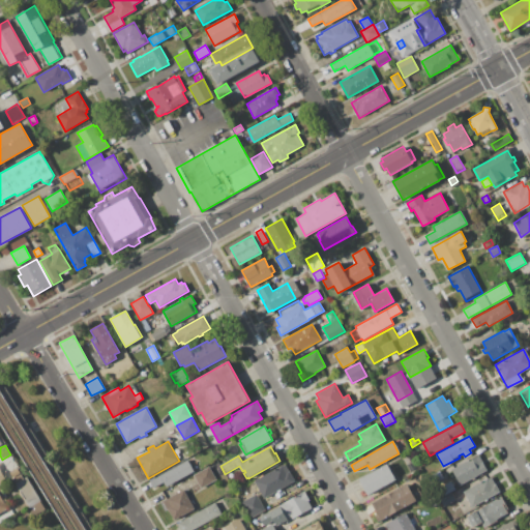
[(488,470),(461,484),(451,469),(469,460),(479,454),(488,470)]
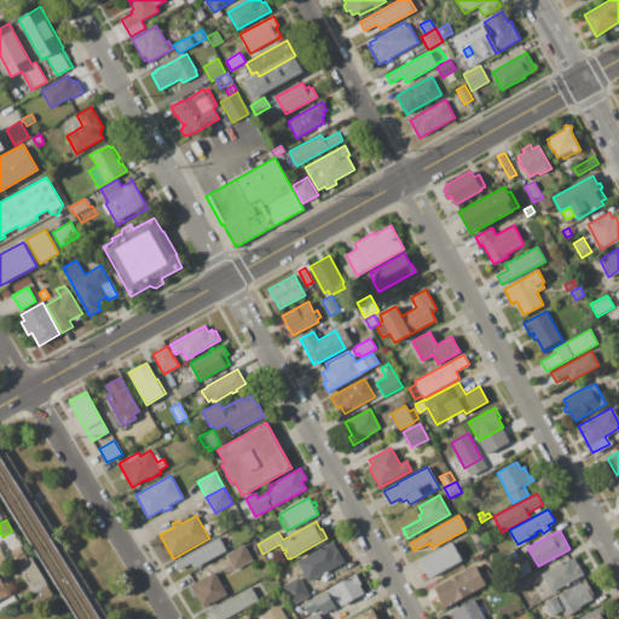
[(219,537),(226,551),(195,570),(191,562),(179,570),(174,562),(219,537)]
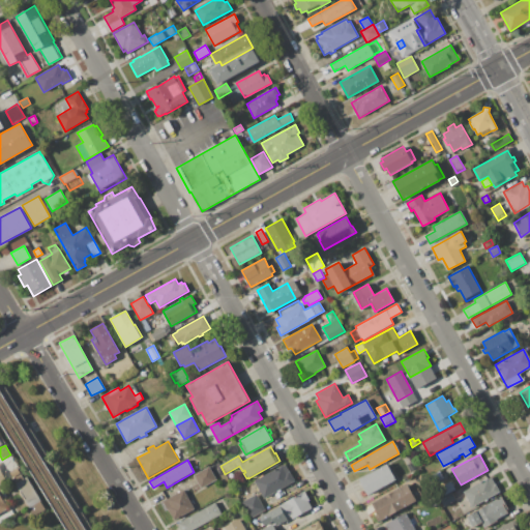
[(387,464),(395,479),(367,495),(358,479),(387,464)]
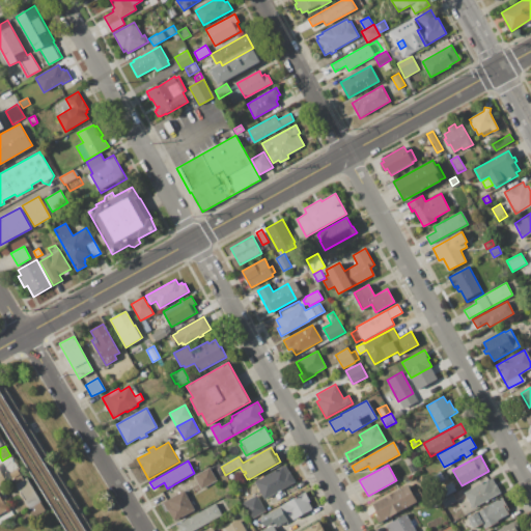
[(285,466),(295,482),(264,499),(255,481),(259,479),(258,478),(262,475),(263,477),(283,466),(283,467),(285,466)]
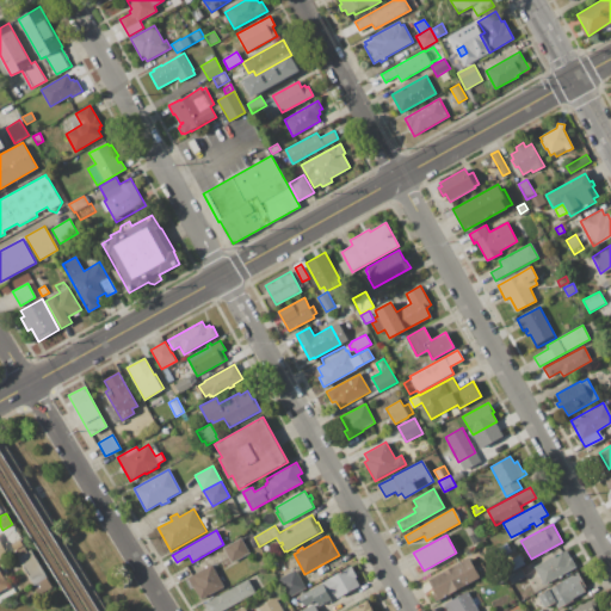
[(241,537),(250,553),(232,563),(223,548),(241,537)]
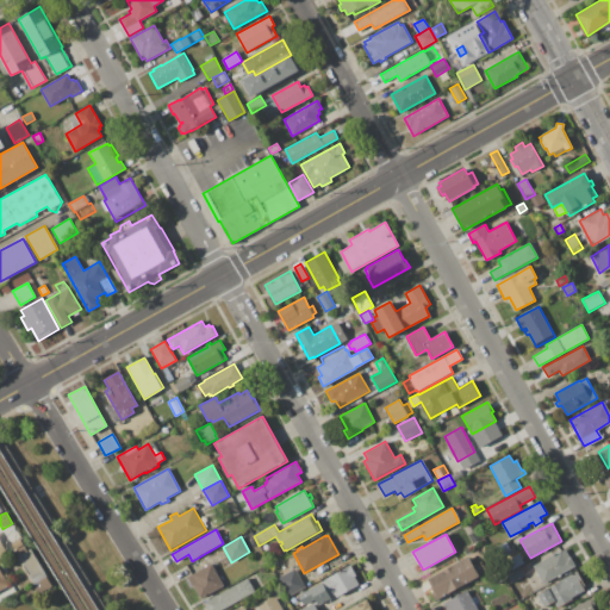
[(30,548),(47,578),(35,585),(33,582),(31,583),(27,576),(29,574),(24,565),(23,565),(14,551),(24,546),(27,551),(30,548)]
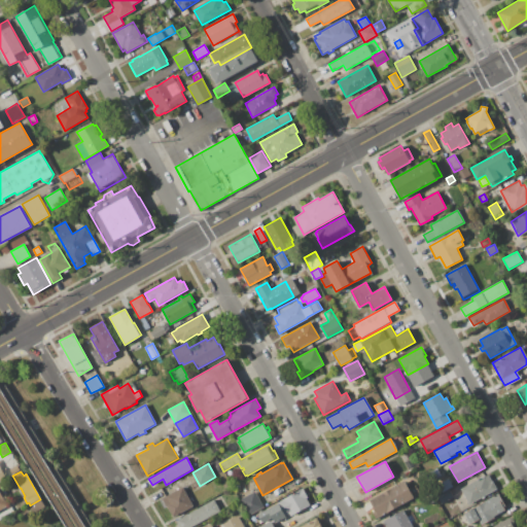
[(497,489),(469,504),(460,489),(485,476),(486,476),(488,475),(492,482),(493,482),(497,489)]
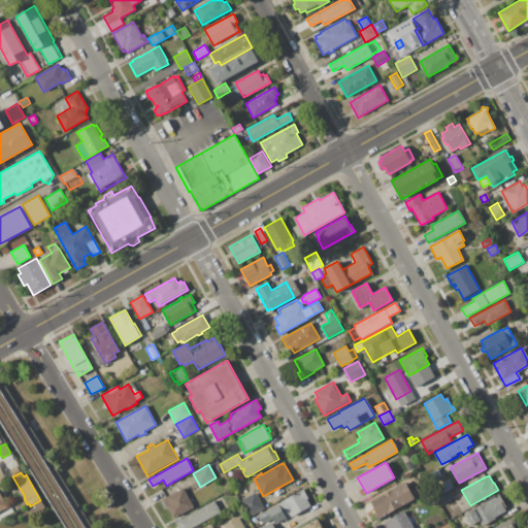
[(450,490),(439,496),(435,488),(450,480),(454,488),(450,490)]
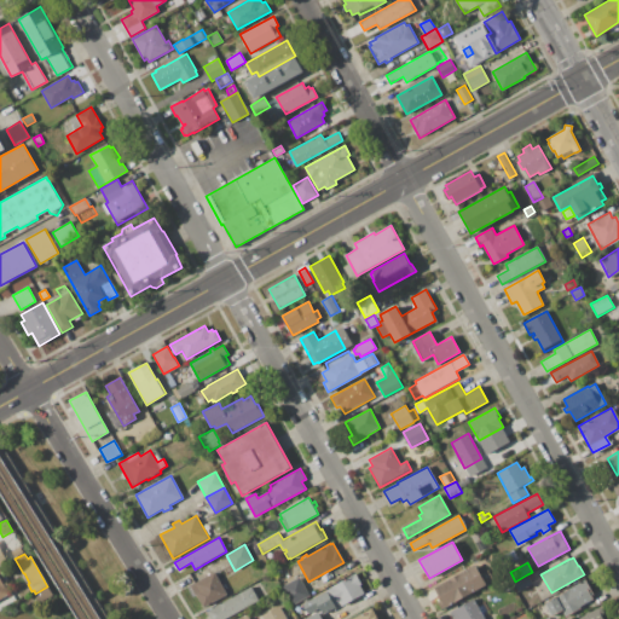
[(474,566),(485,585),(441,609),(437,601),(441,600),(434,588),(474,566)]
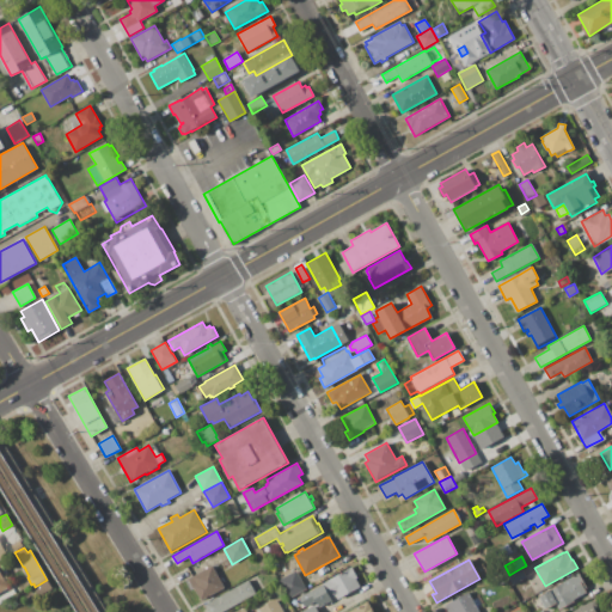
[(0,564),(7,577),(5,579),(10,587),(0,592),(0,564)]
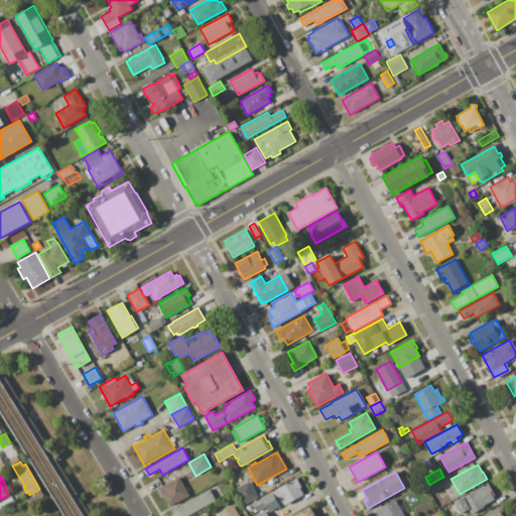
[(179,477),(189,495),(168,507),(158,488),(179,477)]
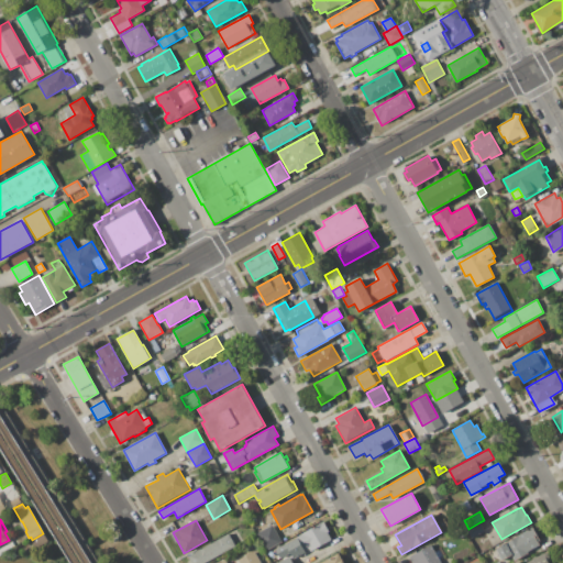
[(323,522),(329,532),(328,532),(331,540),(310,552),(308,549),(302,552),(300,550),(299,550),(298,548),(295,550),(295,549),(291,550),(288,543),(290,542),(289,541),(323,522)]
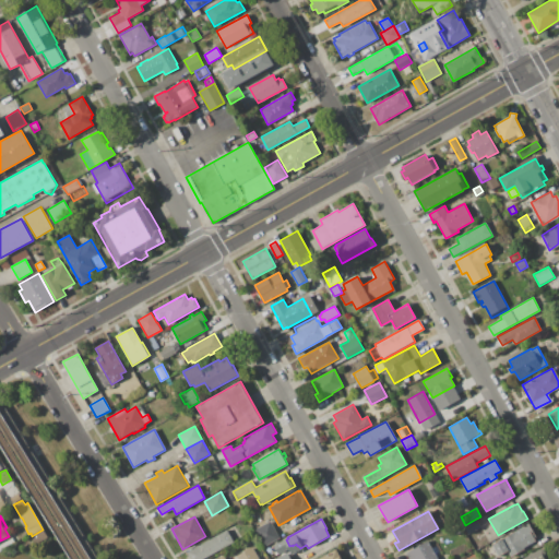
[(476,519),(480,527),(468,534),(464,526),(465,525),(476,519)]
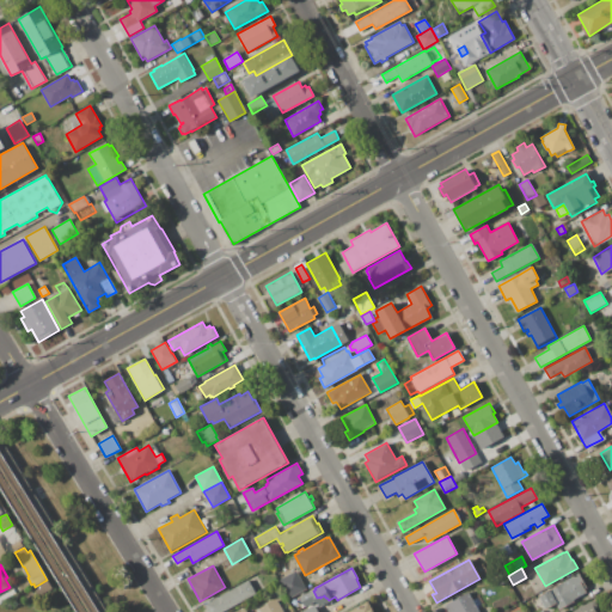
[(297,570),(307,589),(289,599),(279,580),(297,570)]
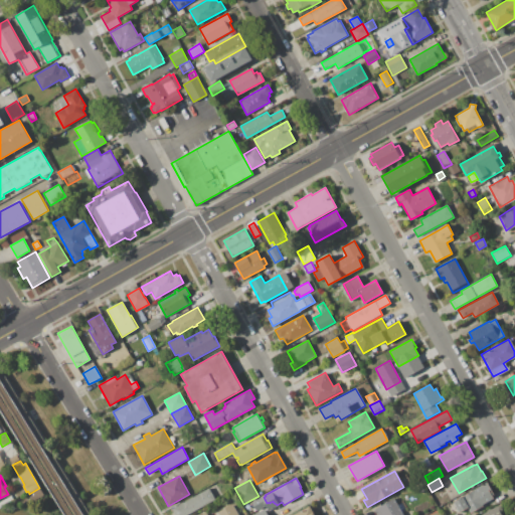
[(487,482),(494,495),(492,496),(494,499),(483,505),(483,506),(470,514),(467,508),(458,513),(452,502),(463,496),(487,482)]
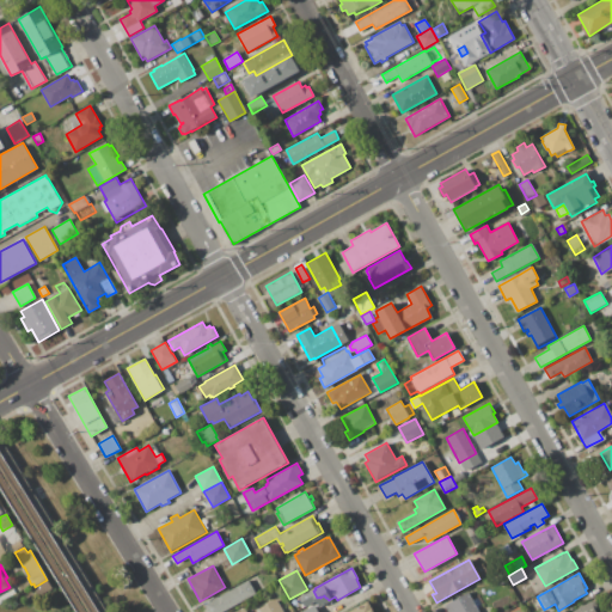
[(249,580),(256,594),(224,611),(208,611),(204,605),(249,580)]
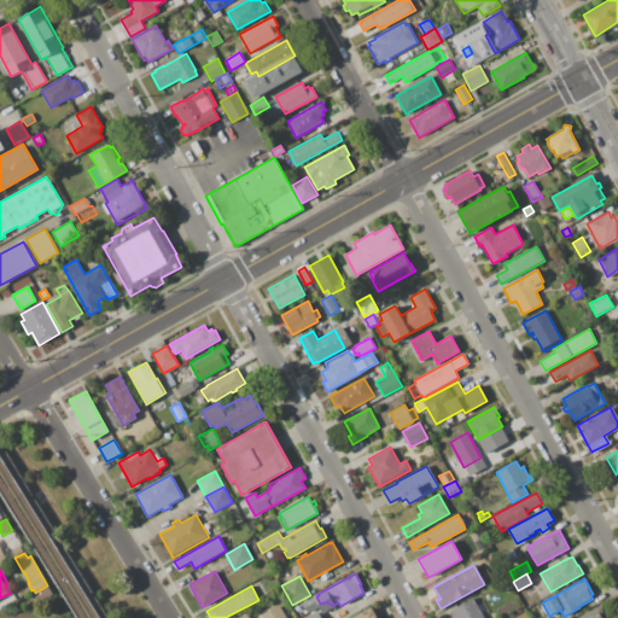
[(473,598),(483,617),(453,617),(449,611),(473,598)]
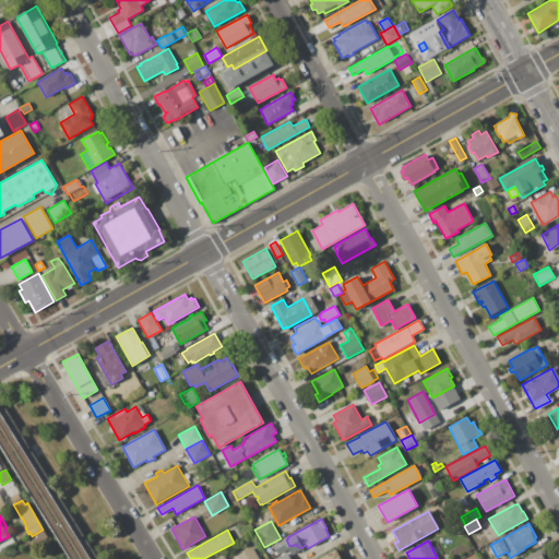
[(237,558),(236,556),(252,547),(259,558),(237,558)]
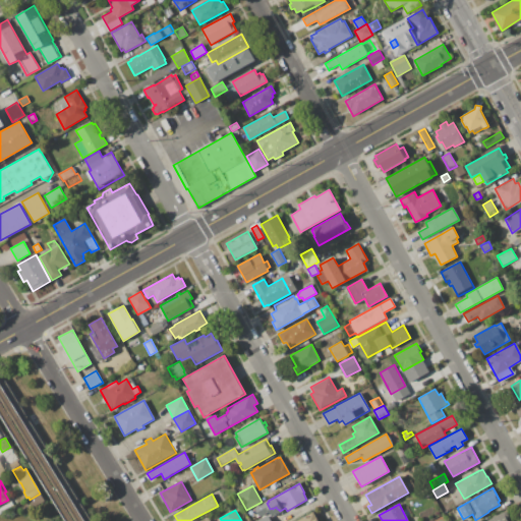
[(486,520),(494,517),(493,516),(496,514),(497,516),(506,511),(509,518),(507,519),(508,520),(486,520)]
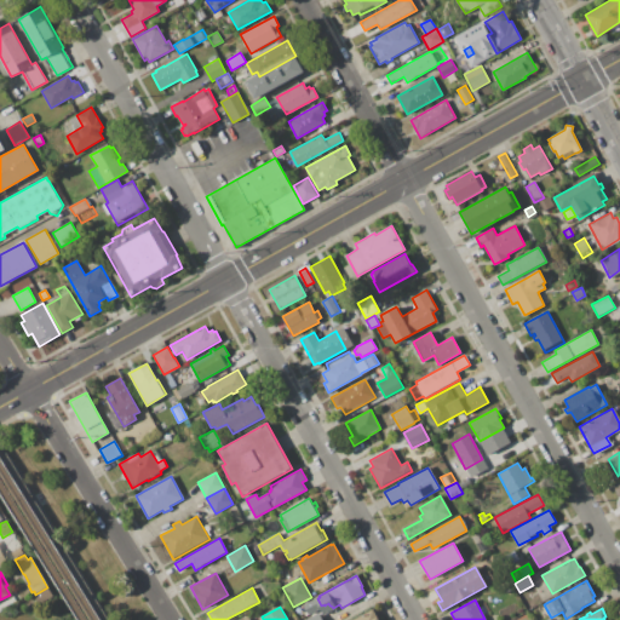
[(352,619),(373,609),(378,619),(352,619)]
